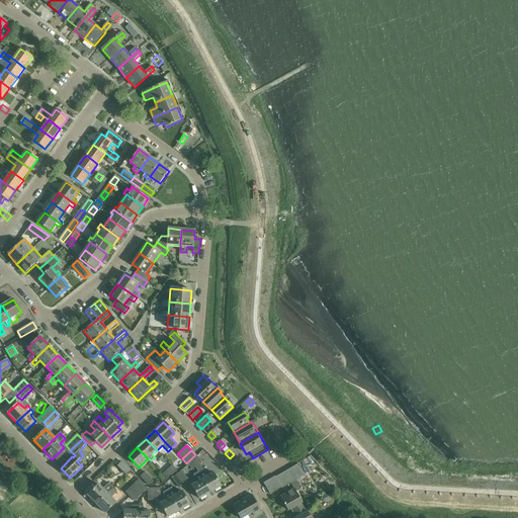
[(204,463),(210,461),(207,453),(201,455),(204,463)]
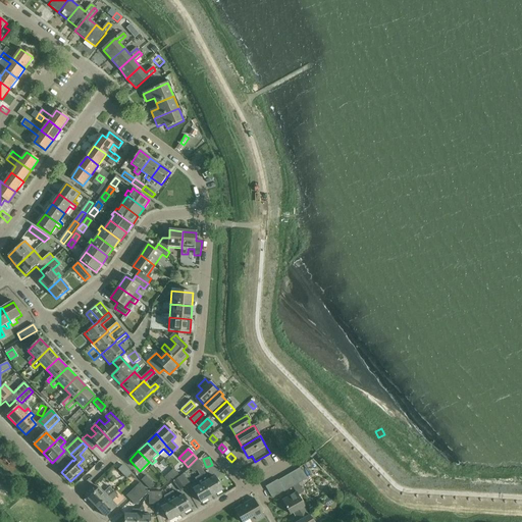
[(194,473),(197,471),(201,467),(203,465),(199,460),(190,469),(194,473)]
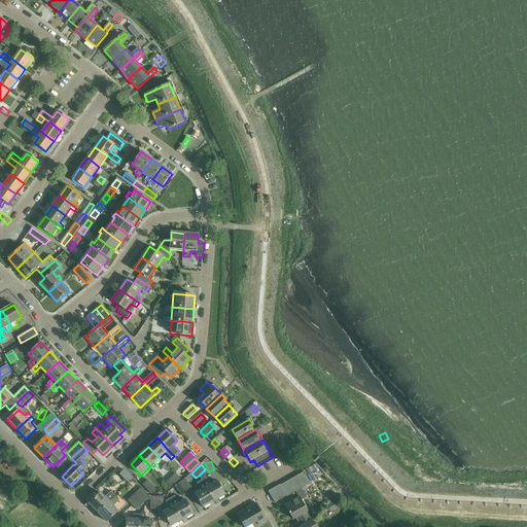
[(316,464),(307,469),(310,475),(318,469),(316,464)]
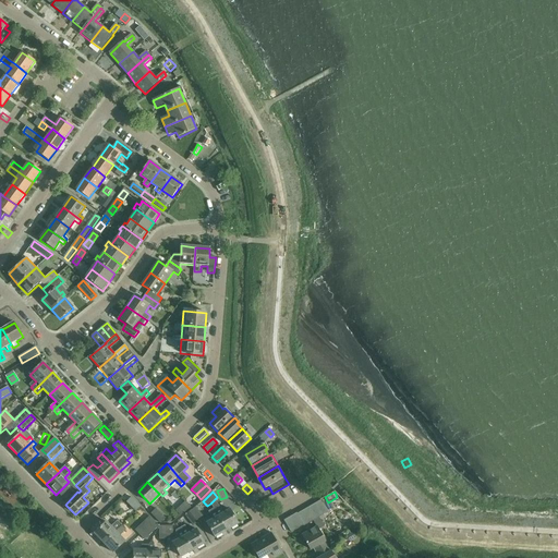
[(135,512),(141,508),(131,498),(126,502),(135,512)]
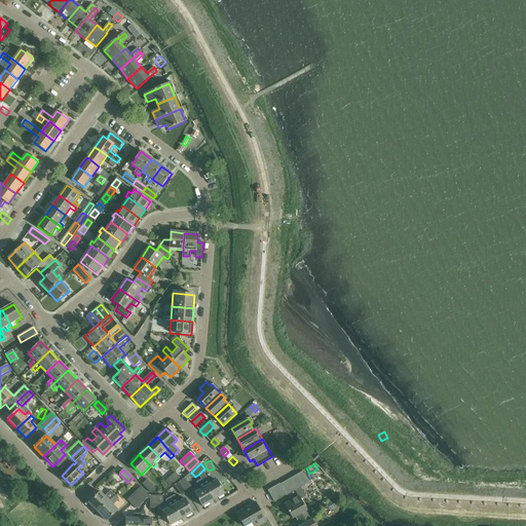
[(211,484),(202,471),(198,475),(214,500),(224,494),(217,481),(211,484)]
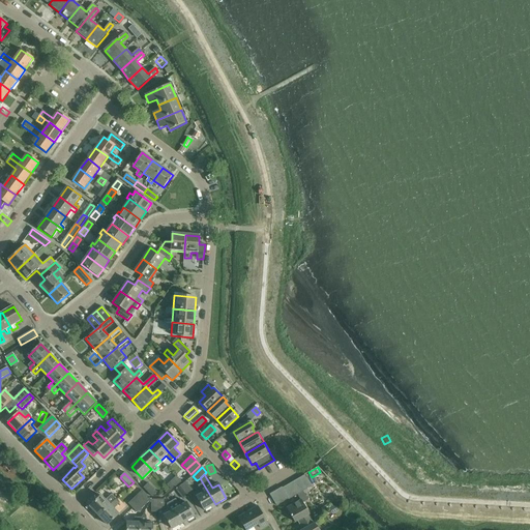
[(299,479),(305,491),(311,488),(304,475),(299,479)]
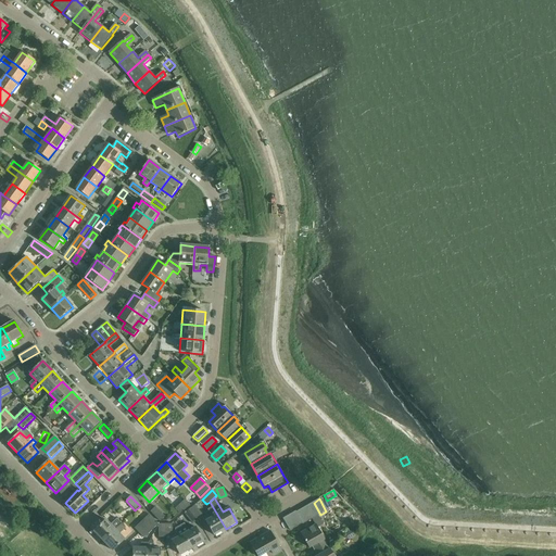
[(179,514),(190,506),(185,501),(175,509),(179,514)]
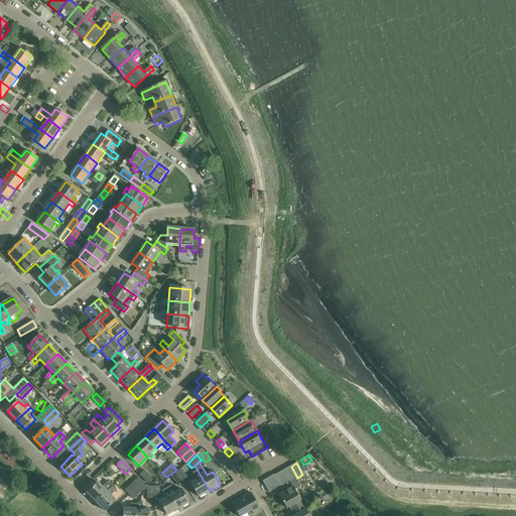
[(292,481),(295,479),(297,478),(291,467),(285,470),(292,481)]
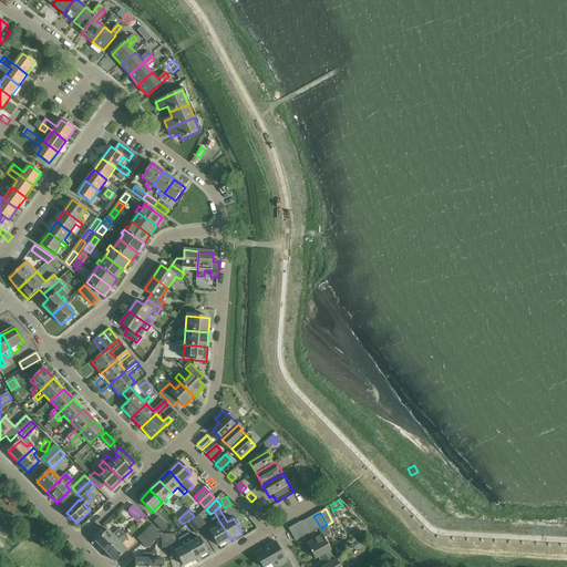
[(194,519),(202,531),(207,526),(199,516),(194,519)]
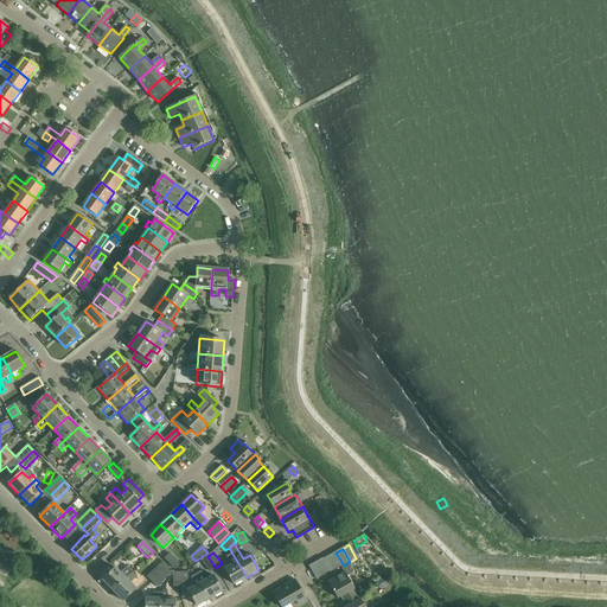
[(338,569),(340,567),(344,566),(336,553),(330,556),(338,569)]
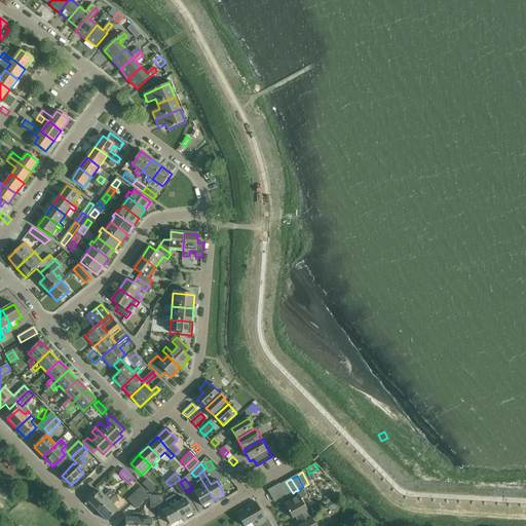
[(151,493),(156,489),(147,480),(142,485),(151,493)]
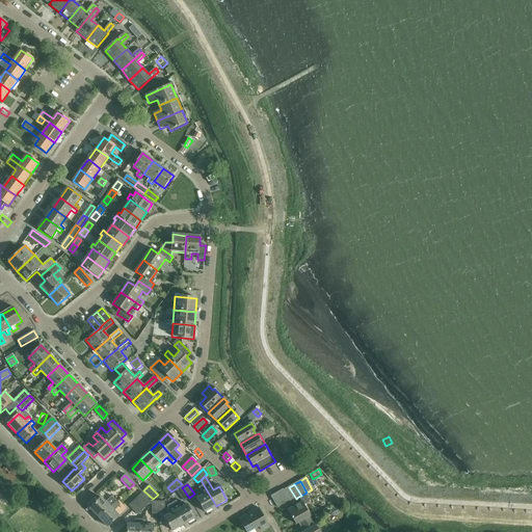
[(205,512),(216,506),(204,485),(198,488),(203,496),(196,499),(205,512)]
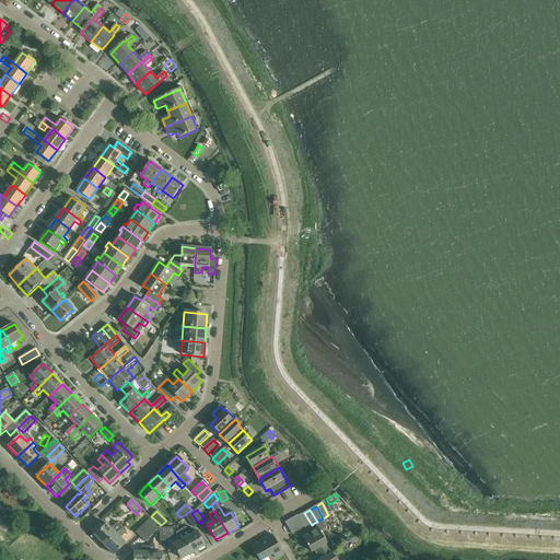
[(194,528),(199,524),(191,513),(186,517),(194,528)]
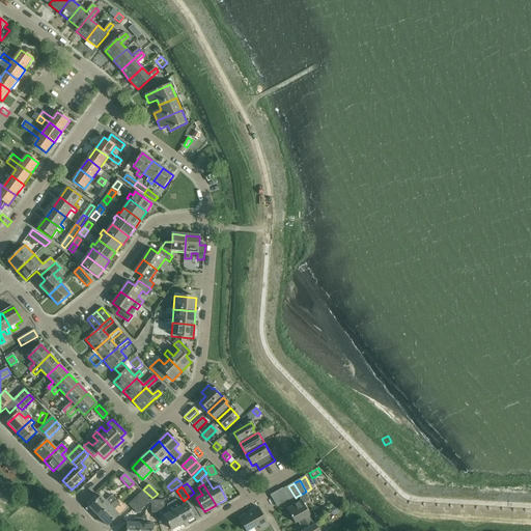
[(288,486),(283,490),(282,490),(288,500),(289,501),(296,498),(288,486)]
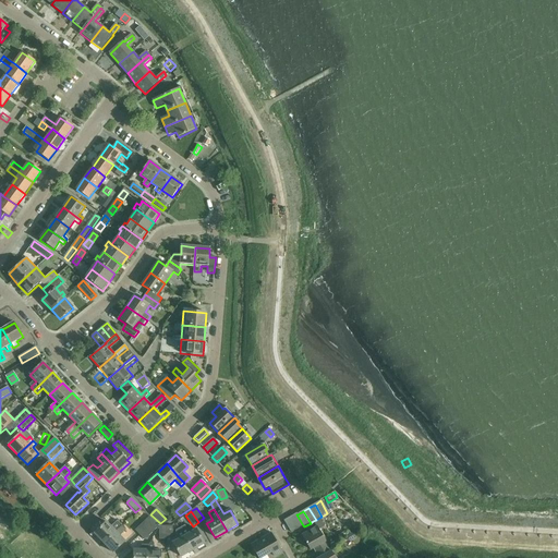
[(298,530),(303,525),(296,514),(298,514),(296,513),(290,517),(298,530)]
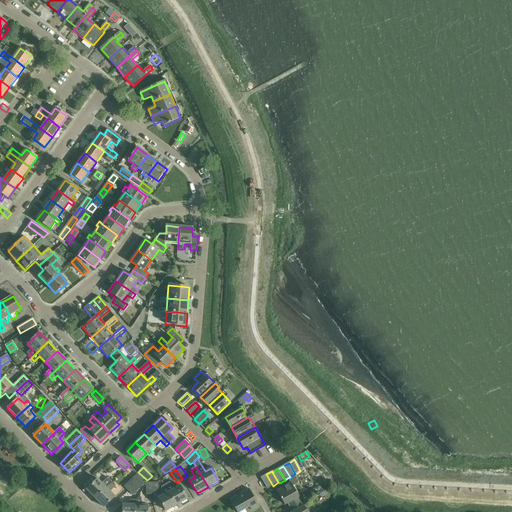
[(129,491),(142,479),(137,474),(124,487),(129,491)]
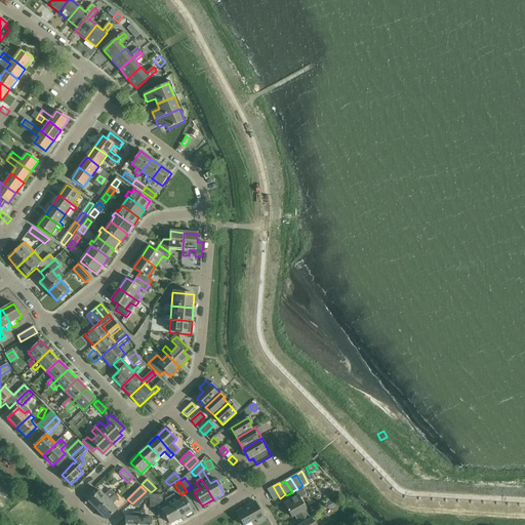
[(280,498),(273,486),(267,490),(274,501),(280,498)]
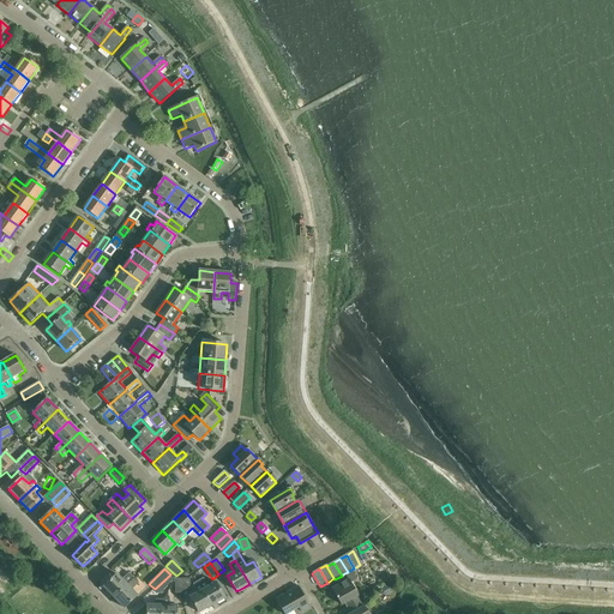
[(351,570),(348,572),(344,573),(348,579),(332,589),(342,606),(347,603),(349,608),(361,602),(357,596),(359,596),(351,583),(357,579),(351,570)]
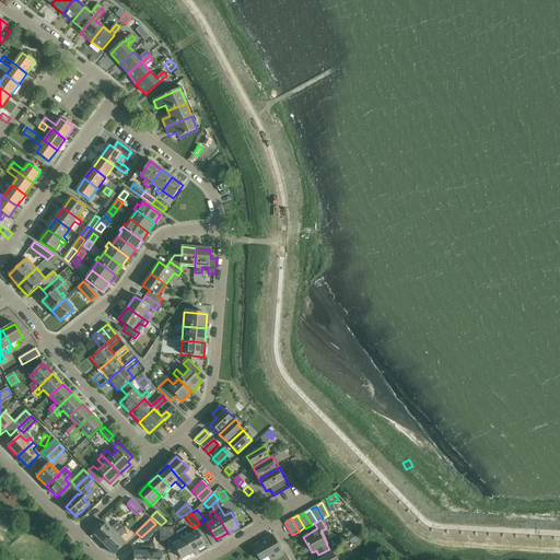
[(104,546),(123,527),(118,523),(112,529),(106,524),(94,536),(104,546)]
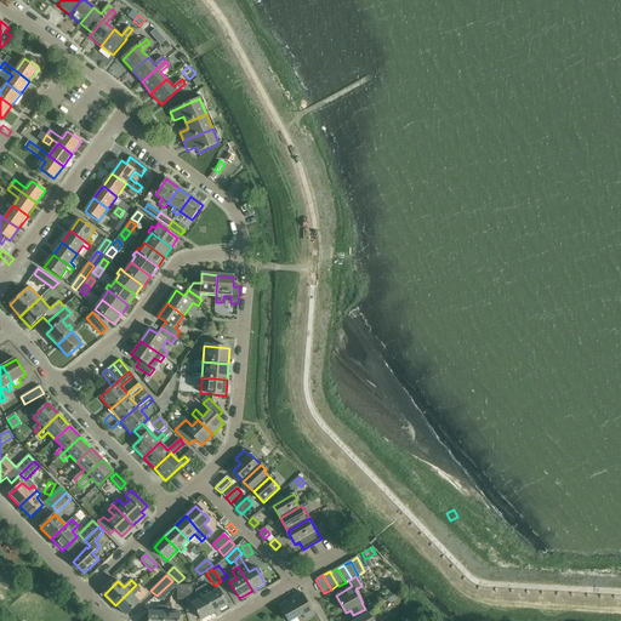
[(172,581),(157,596),(161,602),(177,586),(172,581)]
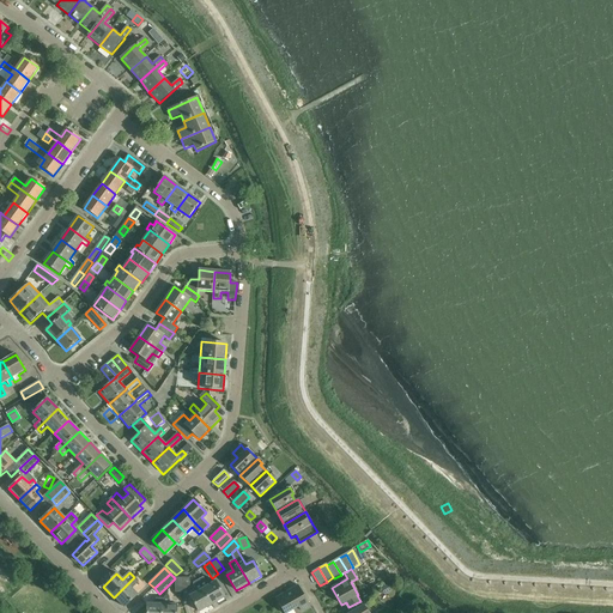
[(138,582),(134,577),(114,598),(125,608),(138,595),(132,589),(138,582)]
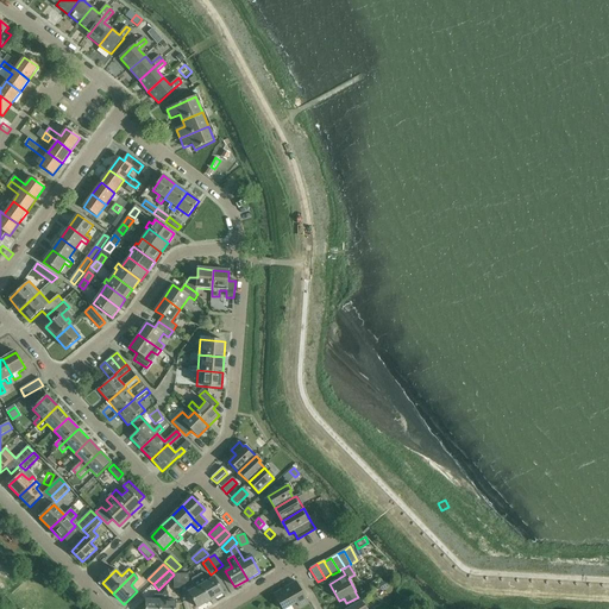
[(201,575),(196,577),(211,601),(223,594),(214,578),(207,582),(201,575)]
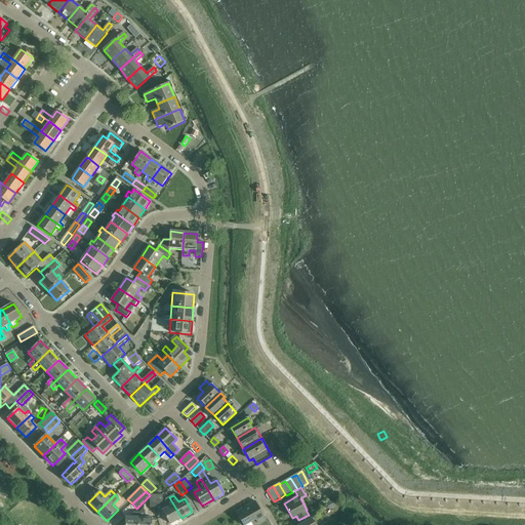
[(170,524),(182,518),(169,497),(163,500),(167,508),(162,511),(170,524)]
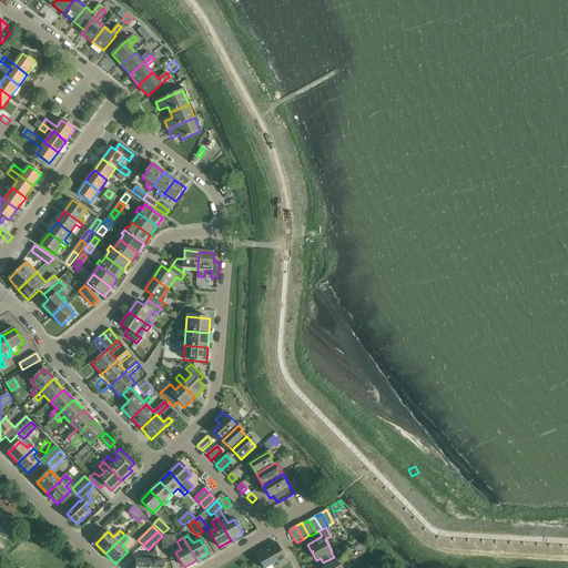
[(285,558),(276,543),(275,543),(275,544),(270,547),(270,546),(264,549),(264,550),(256,555),(256,554),(255,555),(263,567),(266,567),(276,563),(280,567),(287,563),(284,558),(285,558)]
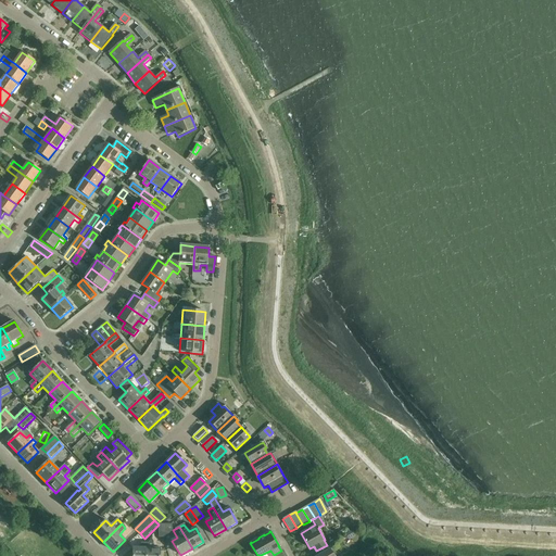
[(354,538),(351,531),(345,534),(349,541),(354,538)]
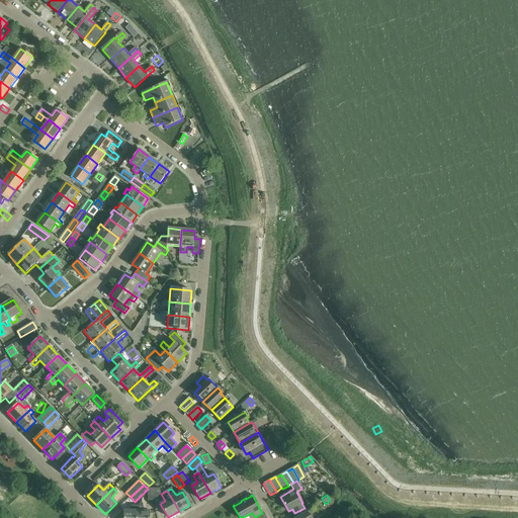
[(141,504),(139,506),(137,510),(136,517),(149,517),(149,511),(144,511),(144,504),(141,504)]
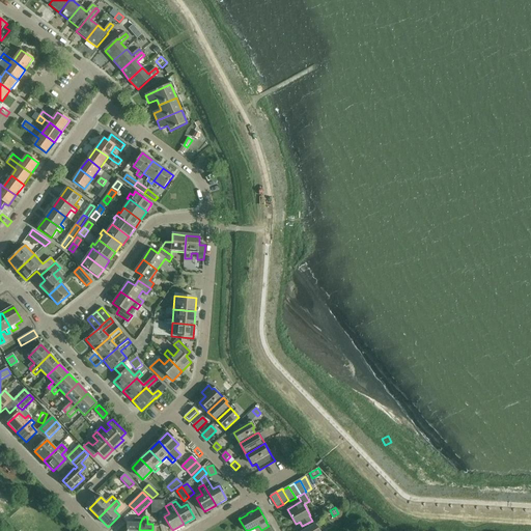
[(142,519),(136,519),(135,524),(128,524),(127,530),(139,530),(140,523),(142,519)]
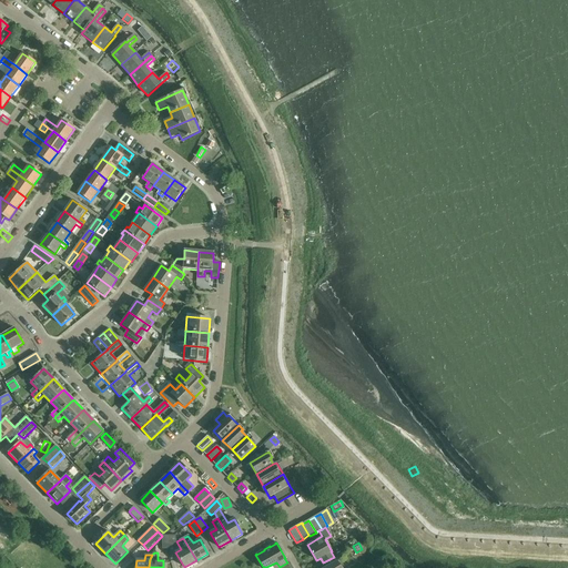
[(334,557),(323,563),(326,567),(325,567),(341,567),(337,561),(336,561),(334,557)]
